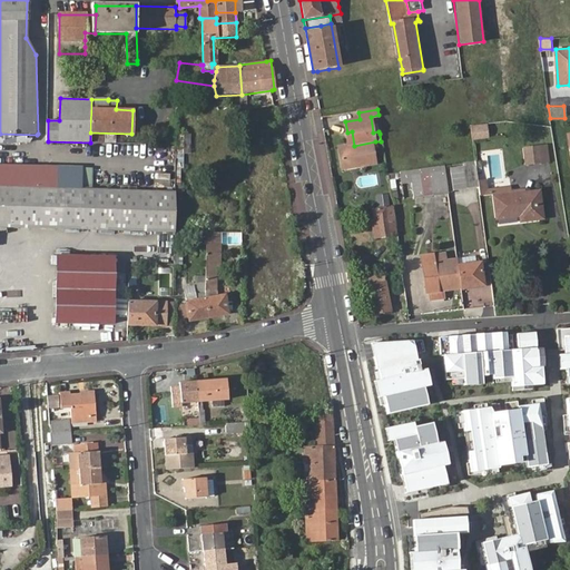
[(490,123),(471,124),(473,140),(491,139),(490,123)]
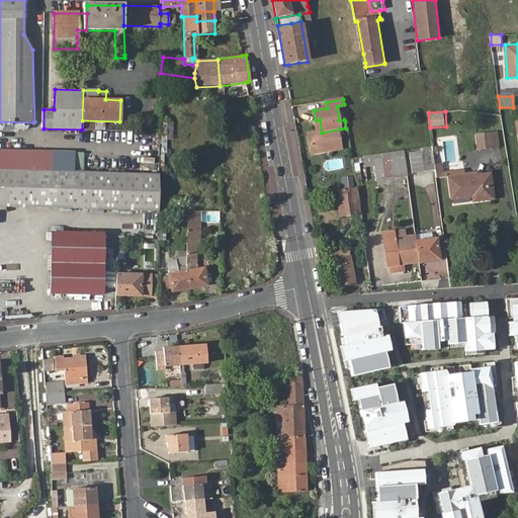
[(0,121),(0,131),(26,131),(33,122),(0,121)]
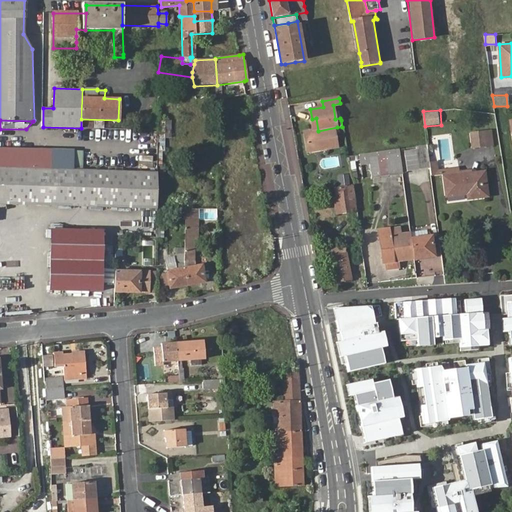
[(160,137),(163,137),(172,137),(172,121),(160,121),(160,137)]
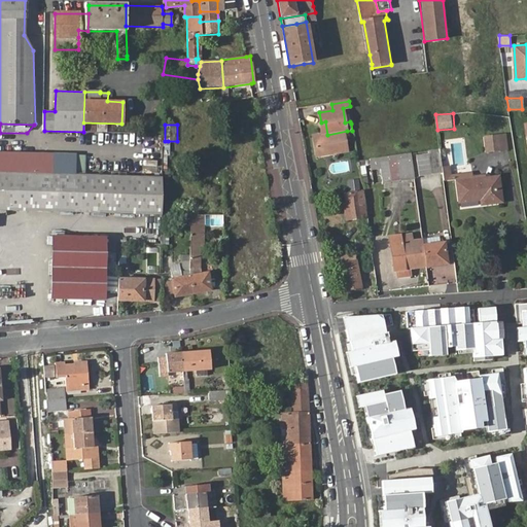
[(351,151),(347,131),(327,135),(323,136),(313,138),(317,159),(351,151)]
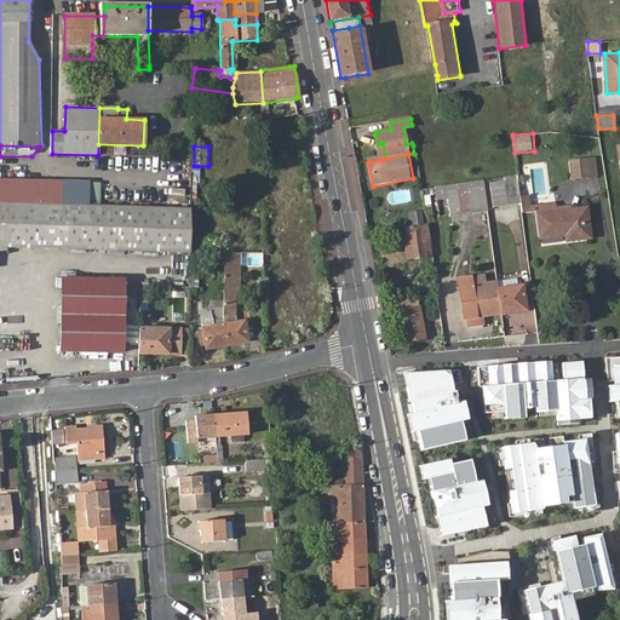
[(596,156),(572,159),(573,178),(598,177),(596,156)]
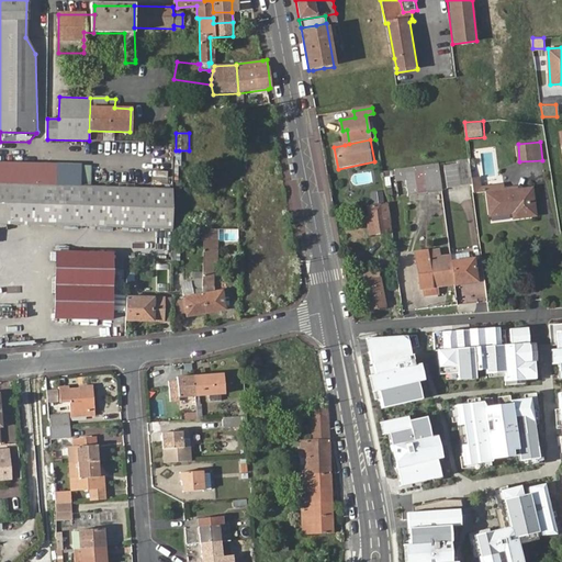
[(473,189),(470,164),(459,165),(459,168),(462,191),(473,189)]
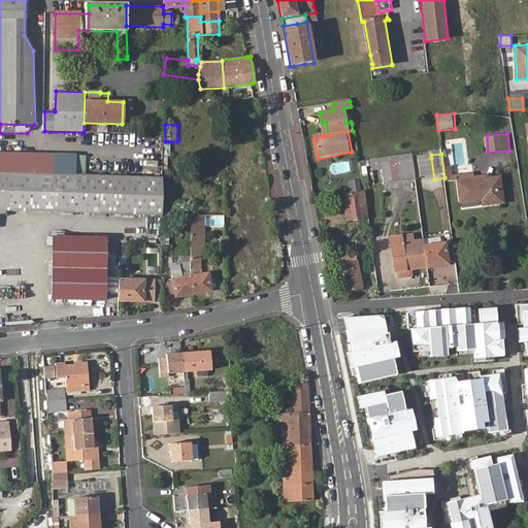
[(0,155),(0,172),(37,174),(37,156),(0,155)]
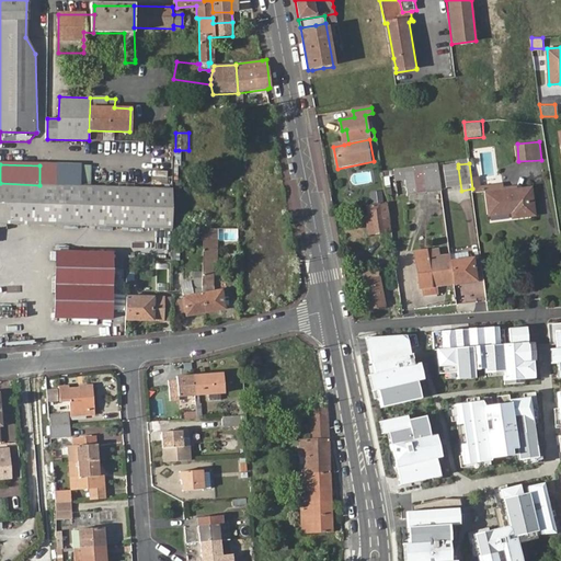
[(39,185),(55,185),(55,165),(39,165),(39,185)]
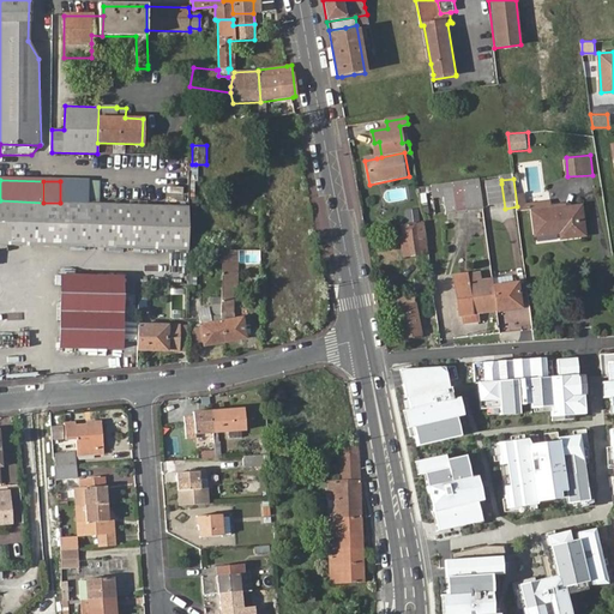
[(100,184),(60,181),(60,203),(98,204),(100,184)]
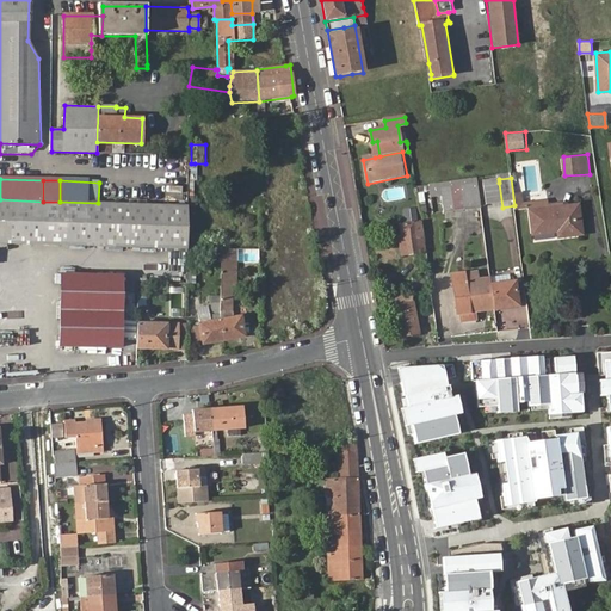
[(477,181),(444,186),(444,191),(451,191),(462,189),(479,187),(477,181)]
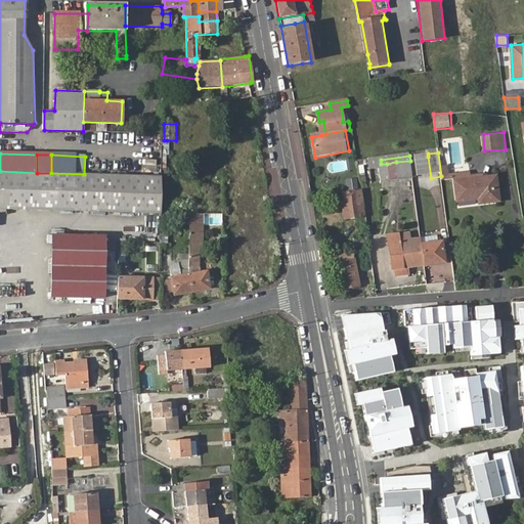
[(431,178),(428,157),(415,159),(418,179),(431,178)]
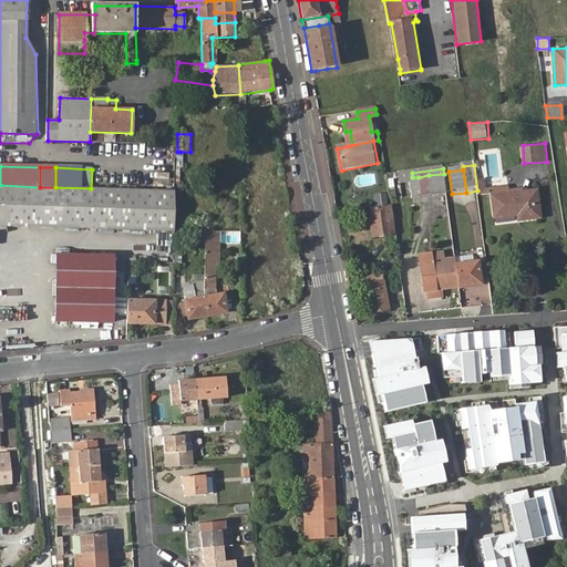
[(415,202),(447,196),(444,174),(429,175),(419,177),(412,177),(415,202)]
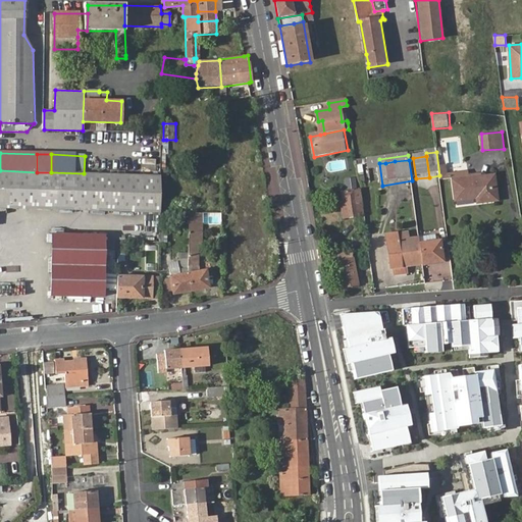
[(447,163),(440,164),(442,177),(454,175),(457,199),(478,196),(479,202),(500,199),(496,173),(482,175),(482,172),(470,173),(469,169),(449,172),(447,163)]
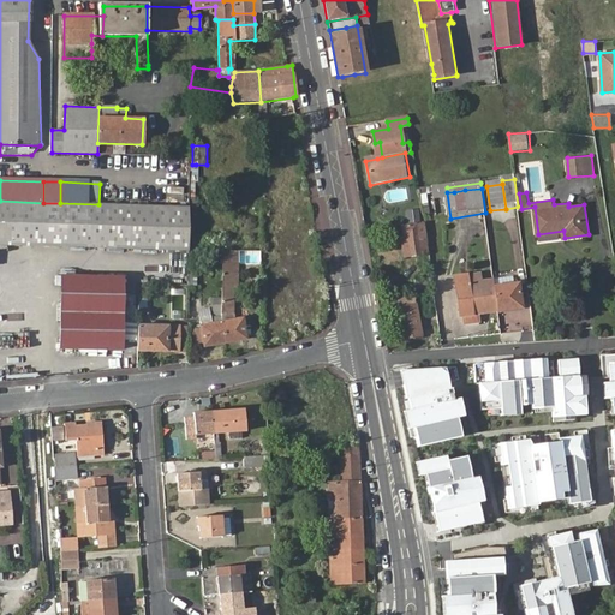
[(0,244),(189,250),(189,208),(99,204),(60,203),(43,203),(0,201),(0,244)]
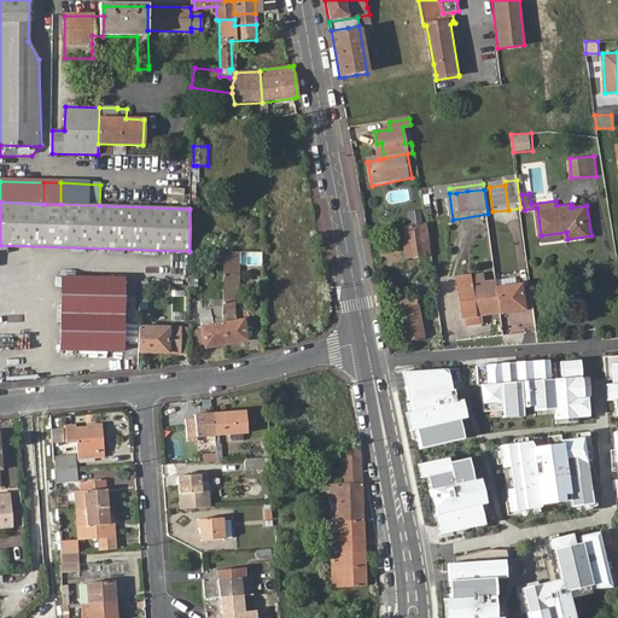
[(413,256),(431,254),(426,222),(404,226),(406,235),(409,235),(413,256)]
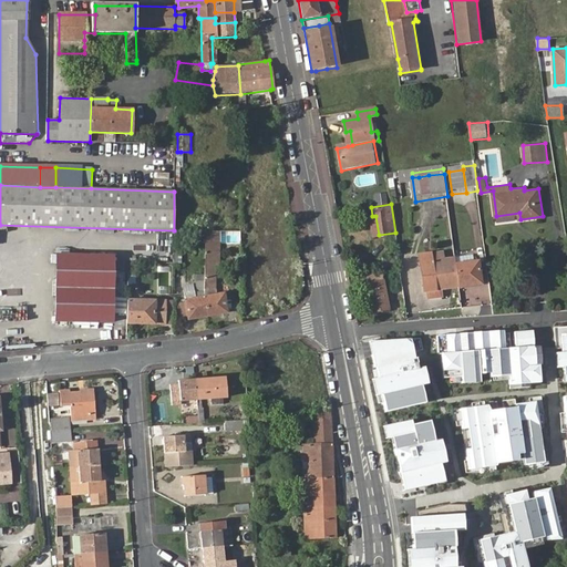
[(219,232),(206,232),(207,251),(220,251),(219,232)]
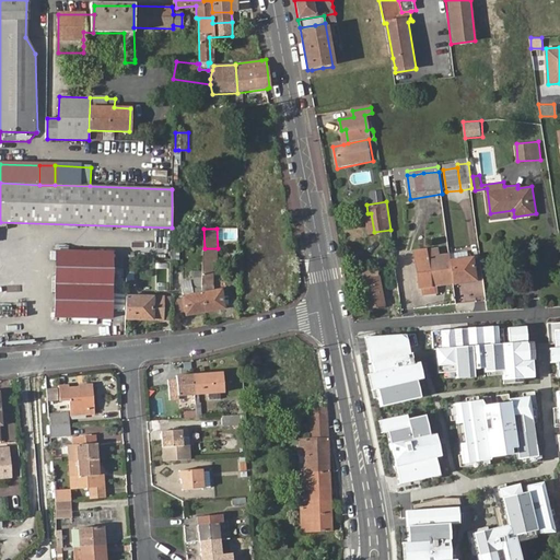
[(218,248),(205,248),(202,248),(202,272),(202,288),(202,294),(216,292),(216,265),(218,264),(218,248)]
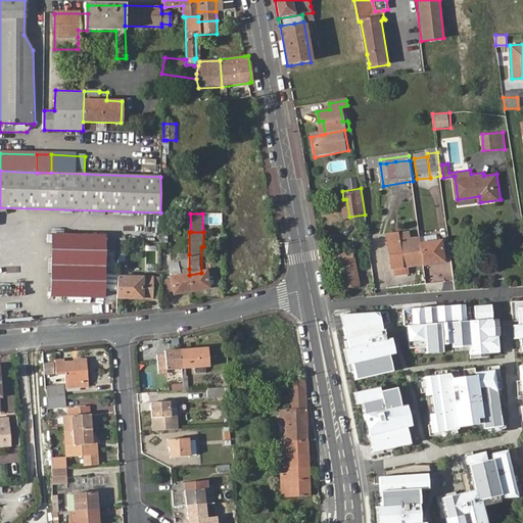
[(409,268),(425,266),(422,245),(421,239),(410,240),(409,233),(390,236),(395,269),(409,268)]
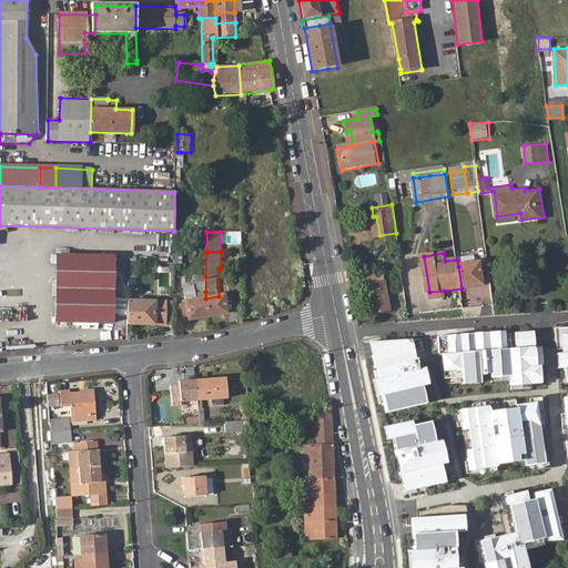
[(58,255),(56,322),(114,323),(117,257),(58,255)]
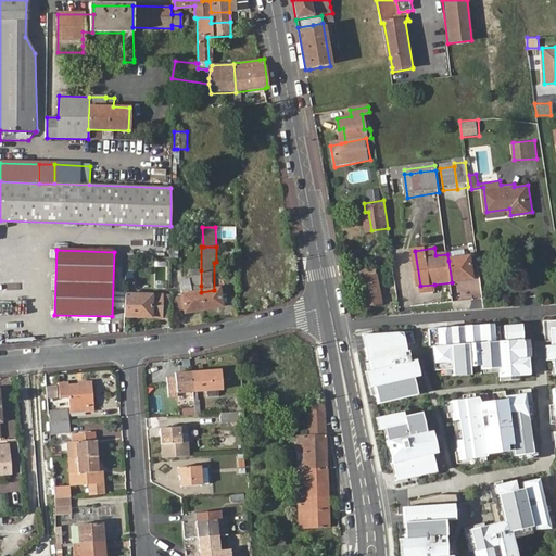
[(466,252),(447,254),(449,261),(467,258),(466,252)]
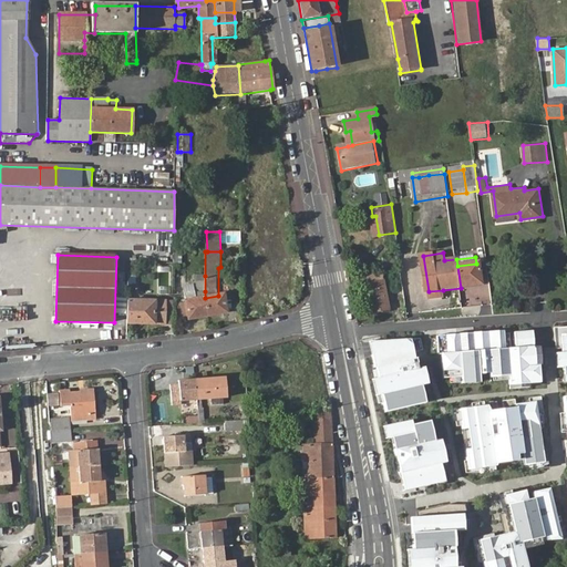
[(457,266),(461,288),(483,285),(481,264),(476,264),(457,266)]
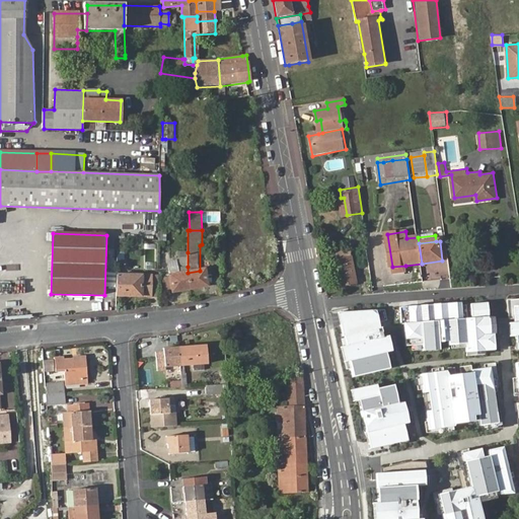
[(125,242),(118,242),(117,266),(125,266),(125,242)]
